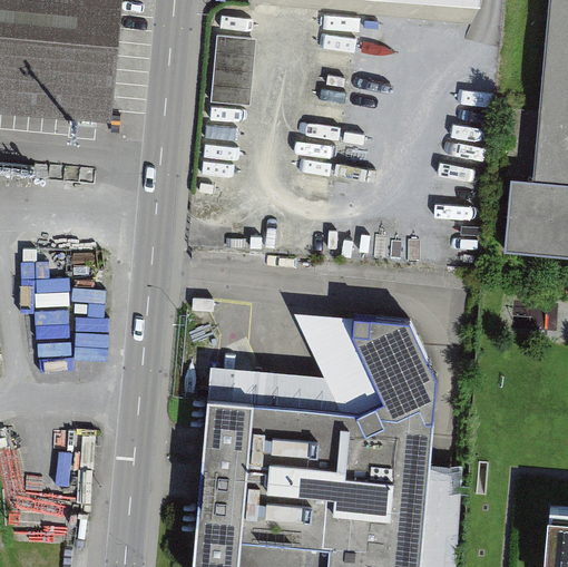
[(0,108),(110,118),(120,0),(0,0),(0,108)]
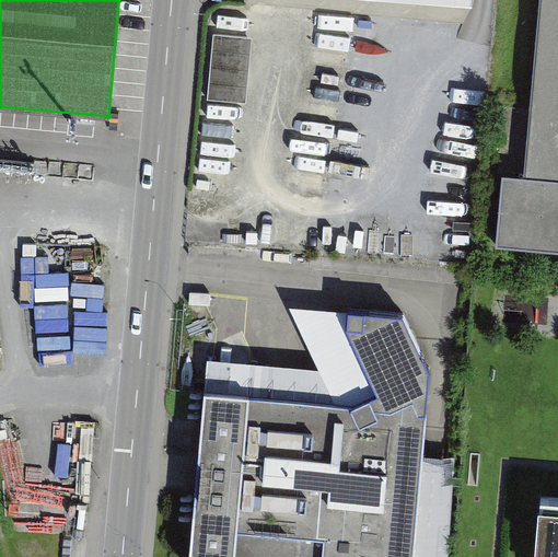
[(557,0),(537,0),(521,180),(557,183),(557,0)]
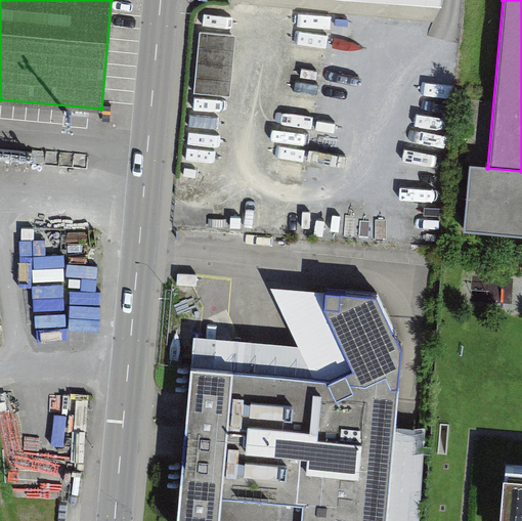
[(194,98),(230,101),(236,34),(200,31),(194,98)]
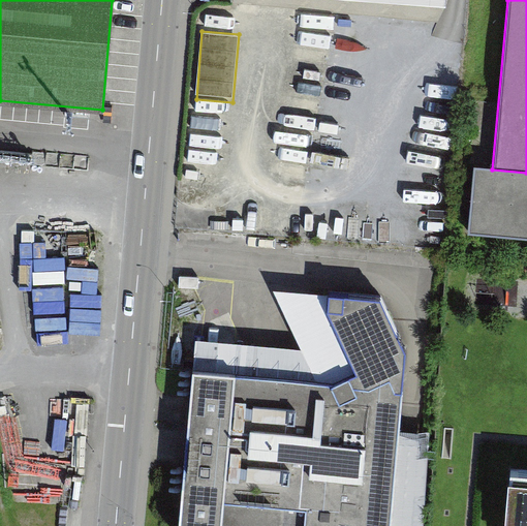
[(526,173),(492,169),(472,168),(466,231),(526,237),(526,173)]
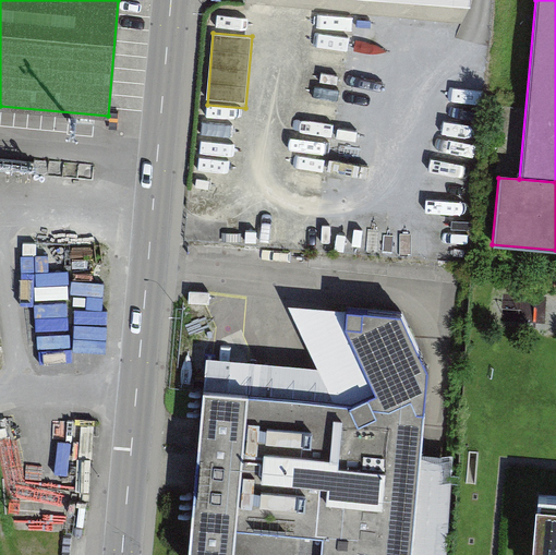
[(402,313),(287,304),(316,368),(205,363),(186,554),(409,554),(419,454),(425,363),(402,313)]
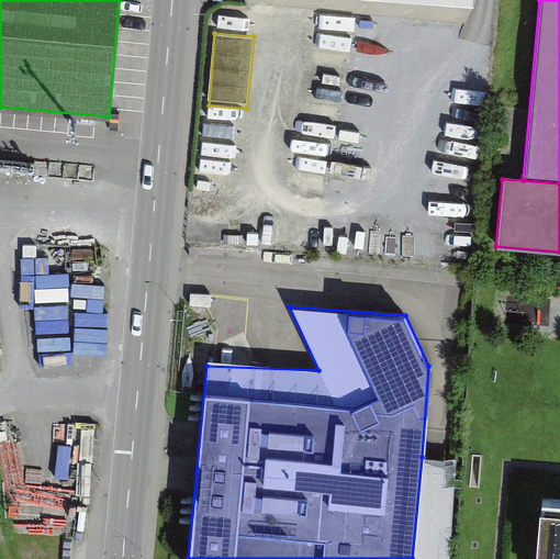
[(422,457),(412,558),(448,558),(457,460),(422,457)]
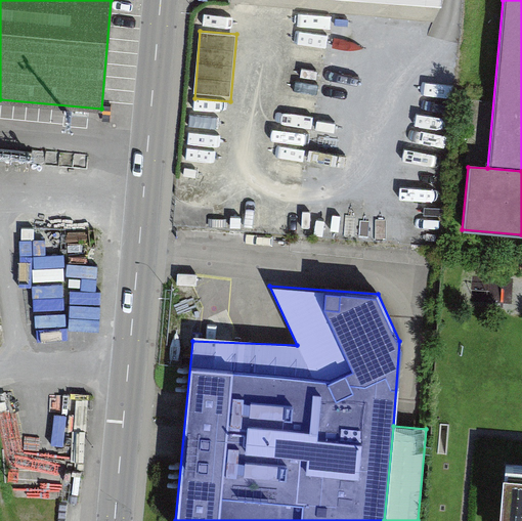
[(521,520),(521,468),(498,467),(493,520),(521,520)]
